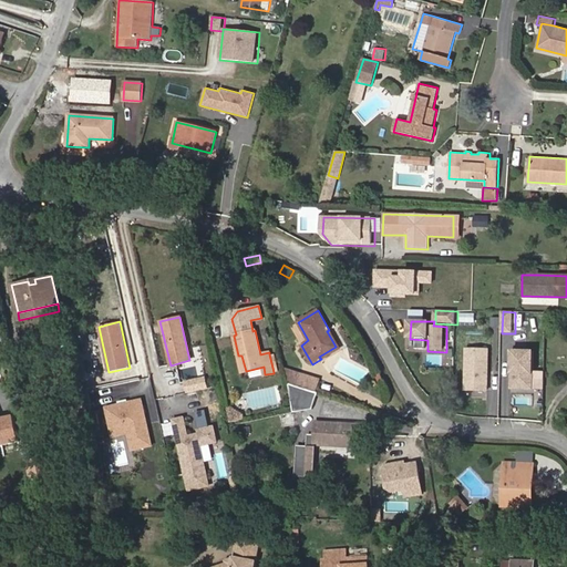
[(321,359),(339,349),(329,330),(327,331),(336,347),(319,357),(321,359)]
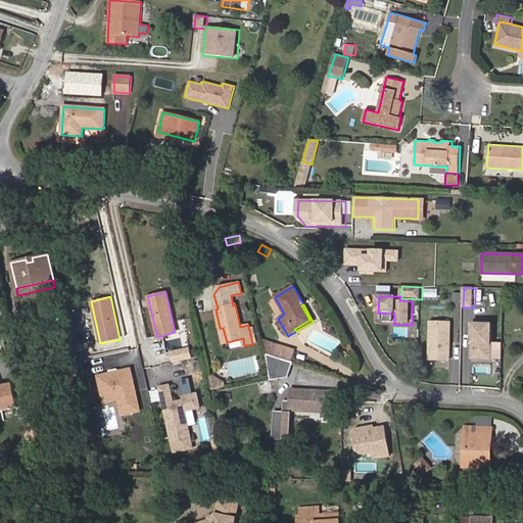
[(454,322),(430,322),(429,361),(453,361),(454,322)]
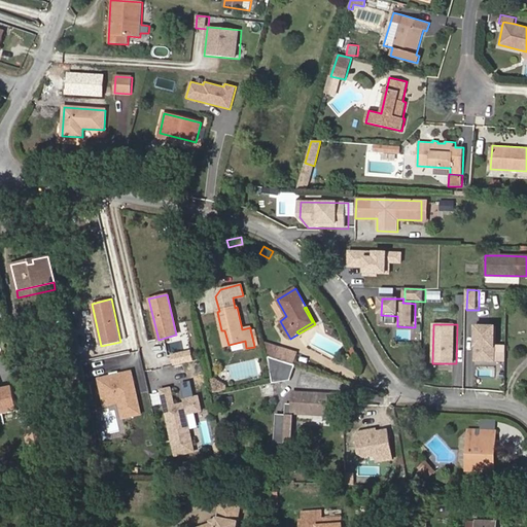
[(500,327),(478,326),(477,362),(499,363),(500,327)]
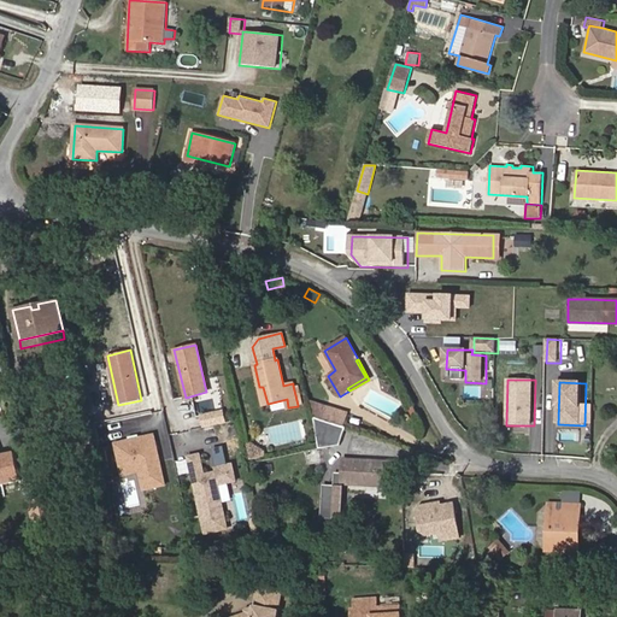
[(304,404),(299,385),(293,386),(298,405),(304,404)]
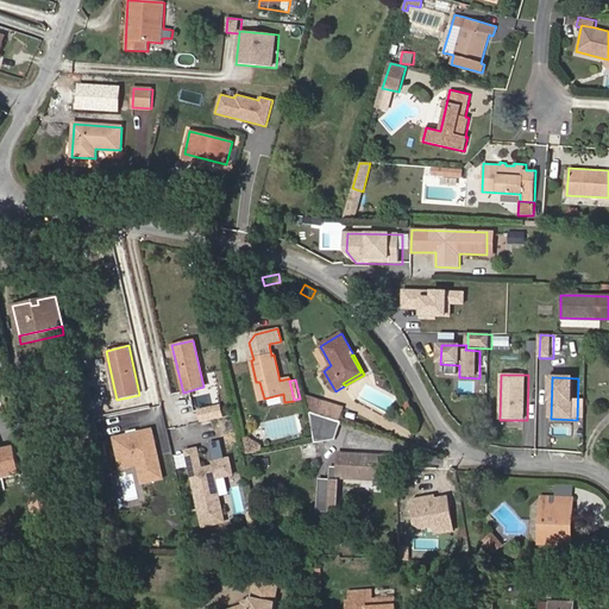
[(321,415),(326,402),(306,396),(309,410),(321,415)]
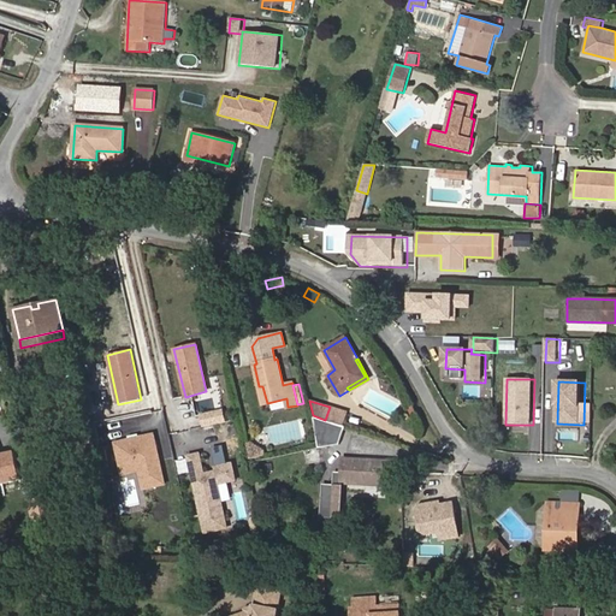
[(343,425),(347,413),(330,407),(325,420),(343,425)]
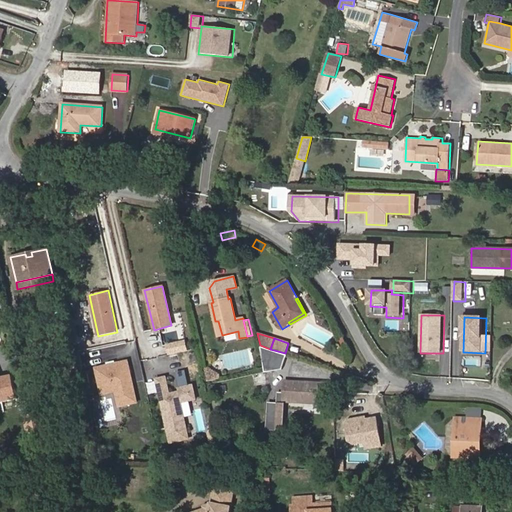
[(77,355),(74,343),(63,346),(66,358),(77,355)]
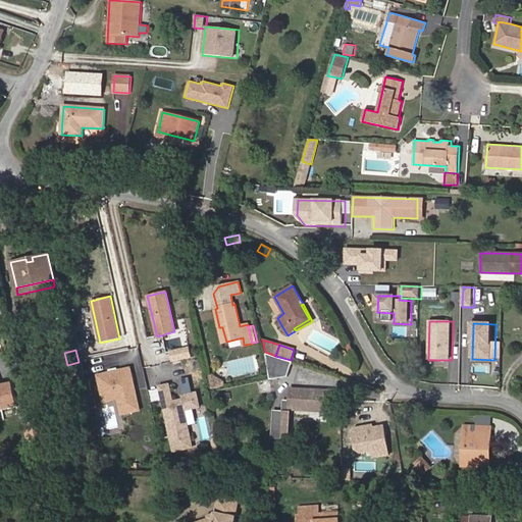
[(288,377),(293,362),(265,353),(270,379),(288,377)]
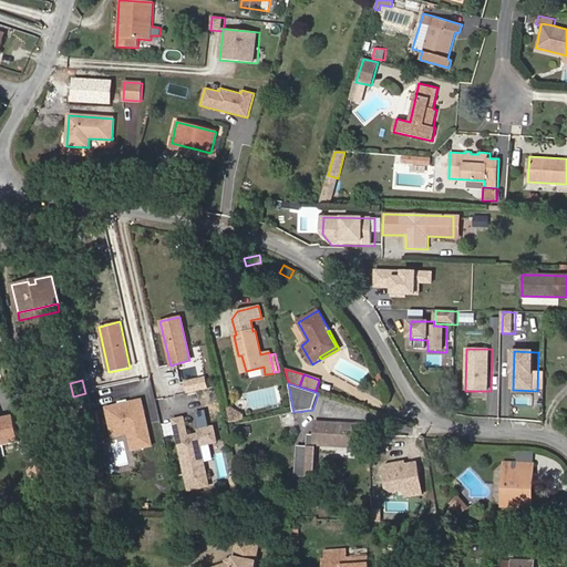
[(244,419),(243,414),(232,408),(226,409),(230,422),(244,419)]
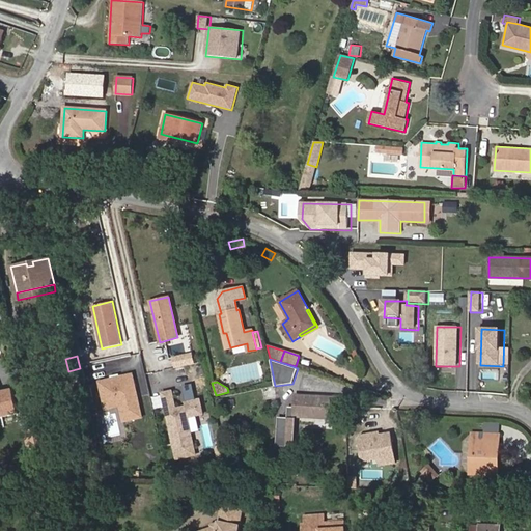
[(186,401),(187,404),(176,407),(172,390),(162,392),(176,458),(195,454),(190,432),(192,432),(188,416),(203,413),(200,398),(186,401)]
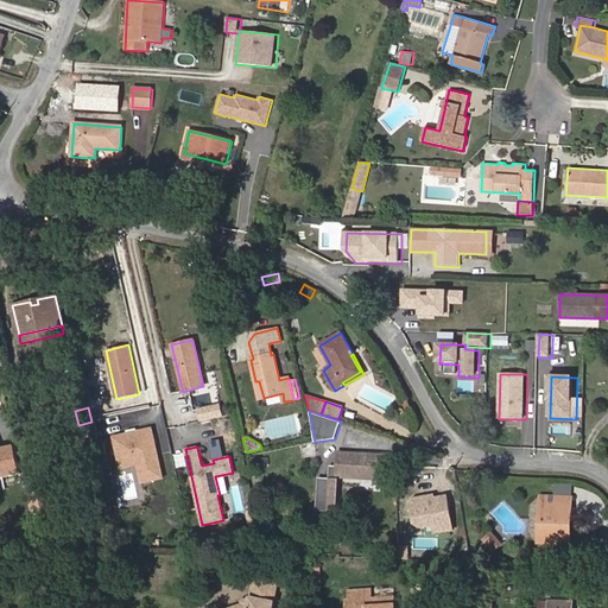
[(138,473),(137,464),(153,461),(156,469),(165,467),(163,449),(115,460),(119,475),(122,475),(125,485),(140,481),(138,473)]
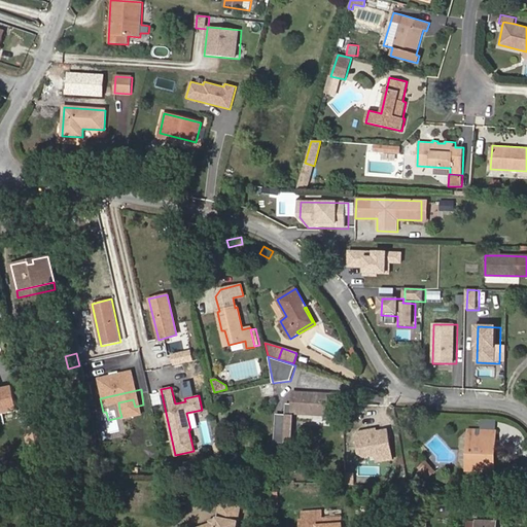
[(336,399),(336,395),(293,393),(293,406),(287,405),(286,416),(277,415),(275,441),(291,443),(293,413),(335,416),(336,406),(336,399)]
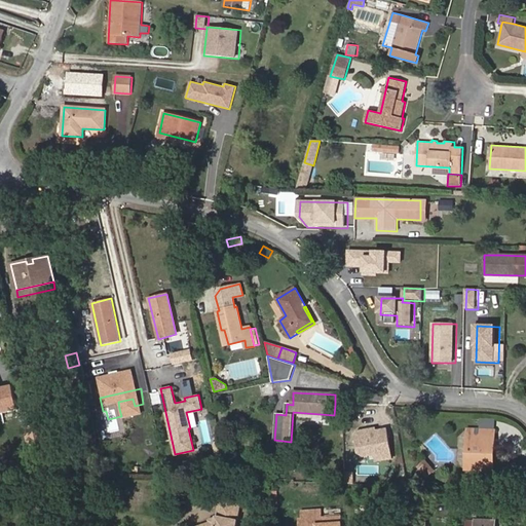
[(135,406),(133,399),(118,402),(119,409),(135,406)]
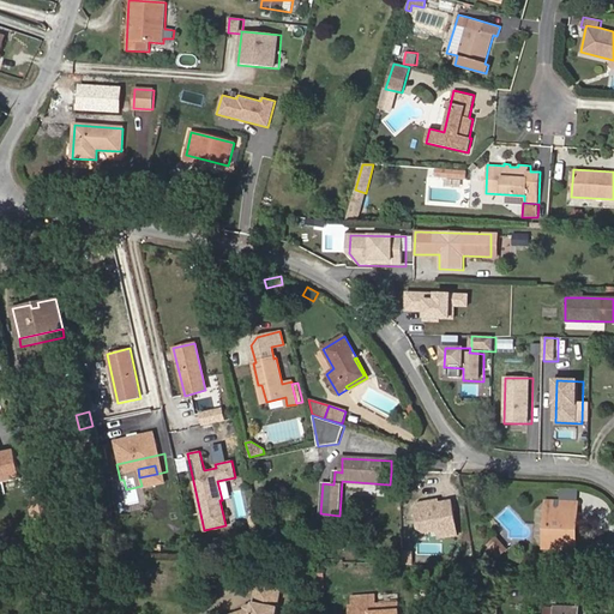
[(161,504),(182,498),(181,489),(158,495),(161,504)]
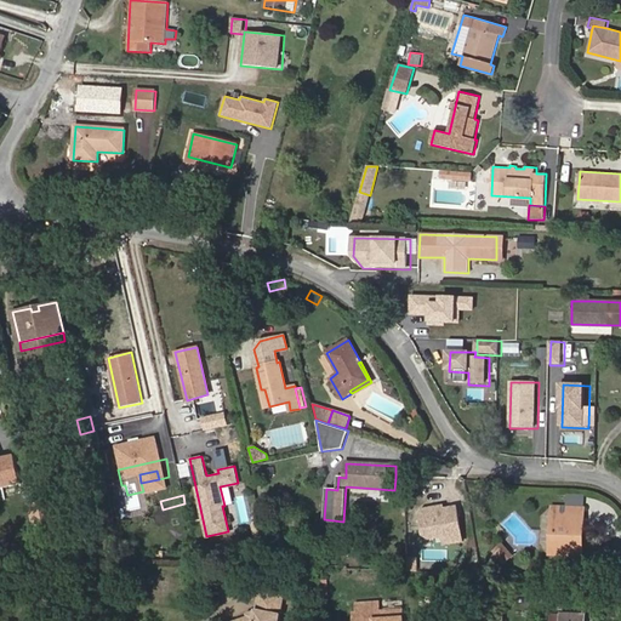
[(160,525),(157,496),(149,497),(153,527),(160,525)]
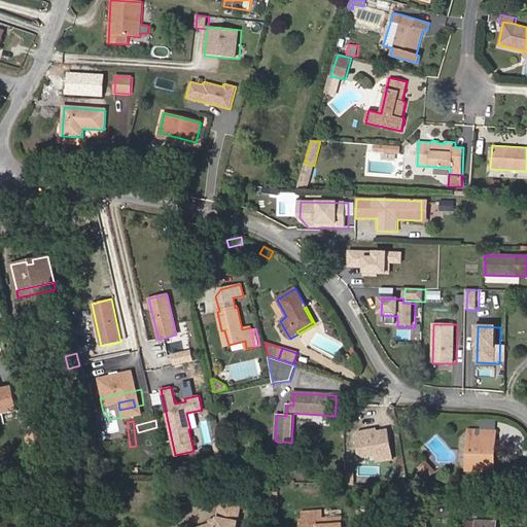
[(494,472),(495,454),(490,454),(491,442),(496,442),(496,423),(481,422),(481,430),(475,429),(468,429),(467,440),(470,440),(469,453),(467,453),(466,471),(494,472)]
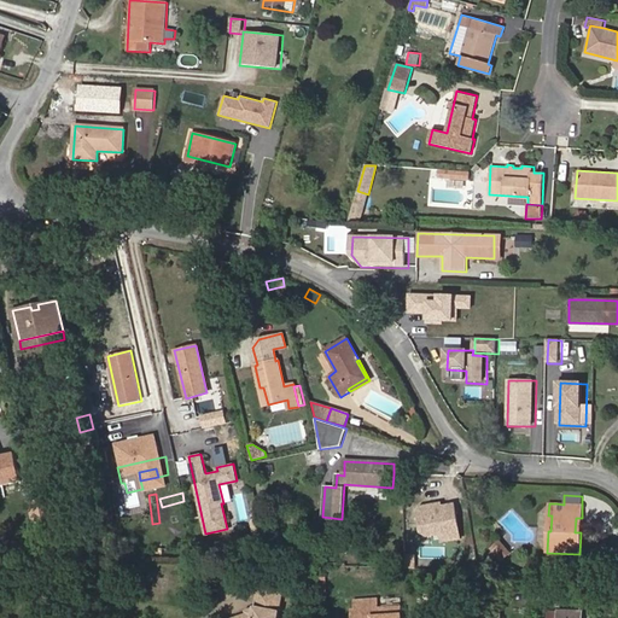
[(42,519),(39,500),(28,502),(33,520),(42,519)]
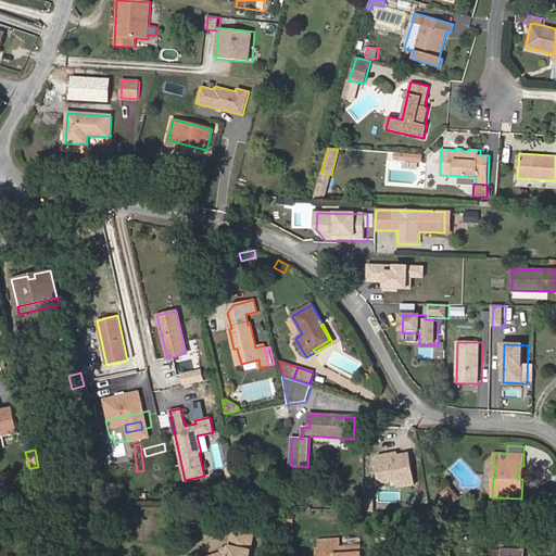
[(238,482),(235,466),(227,468),(230,483),(238,482)]
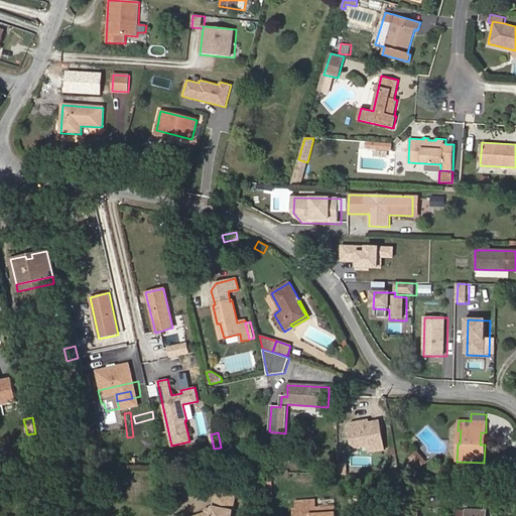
[(426,462),(416,452),(409,459),(418,469),(426,462)]
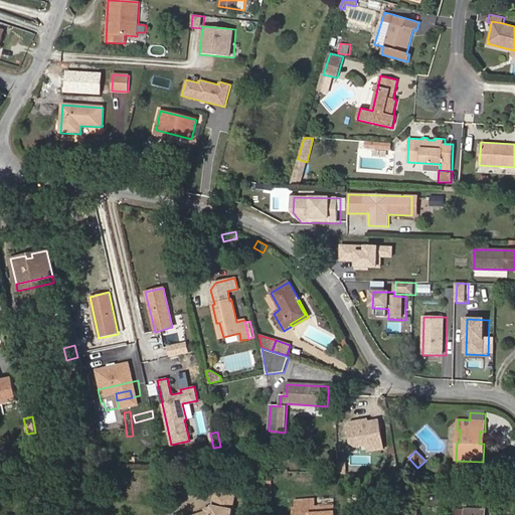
[(232,514),(236,494),(215,490),(212,506),(211,509),(205,511),(194,514),(232,514)]
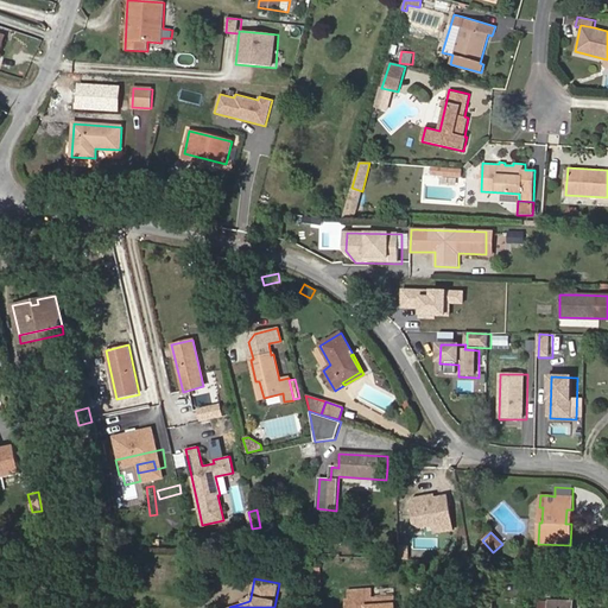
[(396,607),(396,597),(372,599),(372,589),(349,591),(349,600),(347,601),(347,607),(396,607)]
